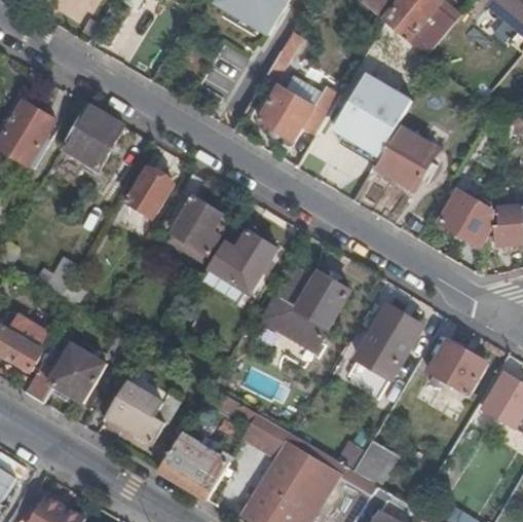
[(90,12),(97,0),(81,0),(78,6),(90,12)]
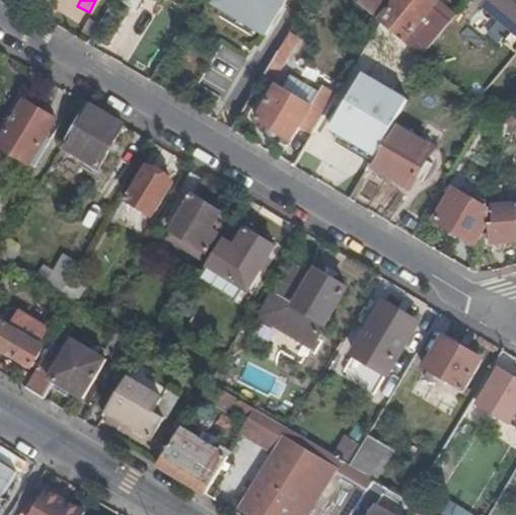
[(265,32),(284,0),(213,0),(212,2),(265,32)]
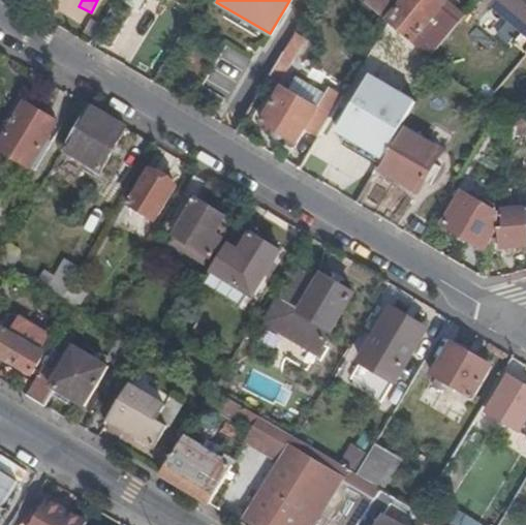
[(384,19),(394,7),(393,5),(395,2),(392,0),(364,0),(363,1),(384,19)]
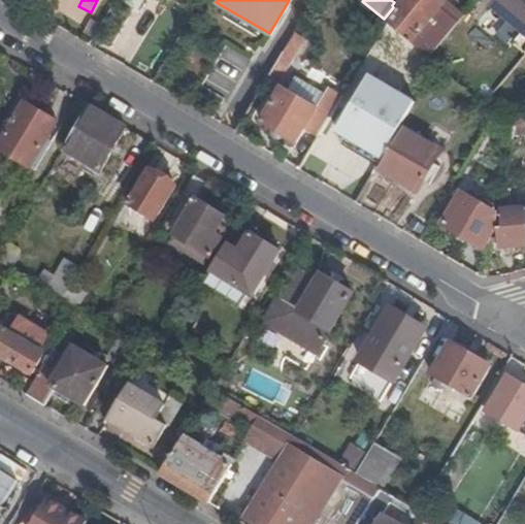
[(427,57),(458,18),(440,3),(443,0),(399,0),(393,7),(384,19),(386,22),(403,36),(427,57)]
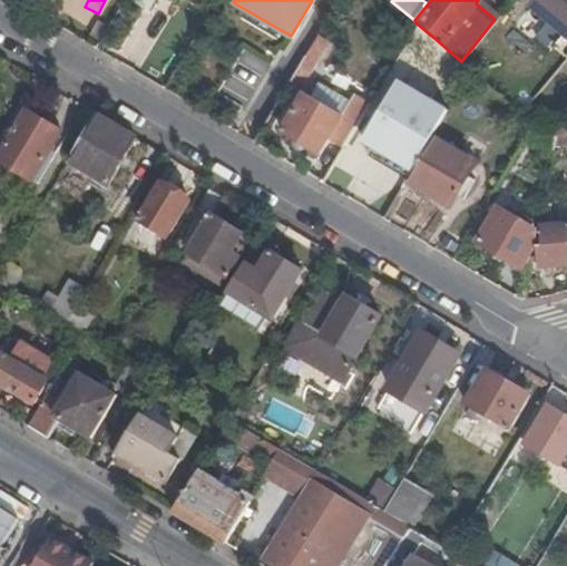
[(535,25),(566,49),(566,0),(533,0),(526,9),(538,19),(535,25)]
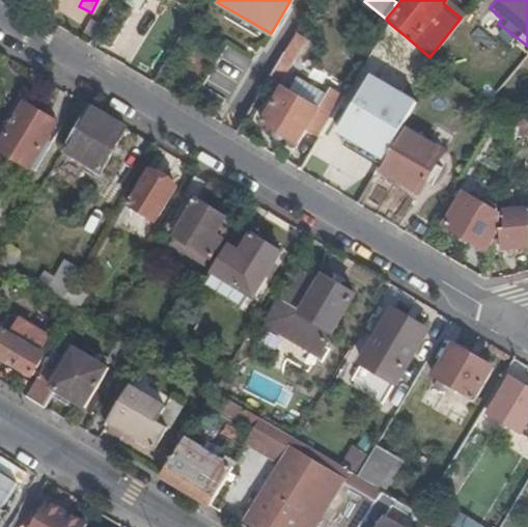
[(288,43),(272,73),(279,77),(297,48),(288,43)]
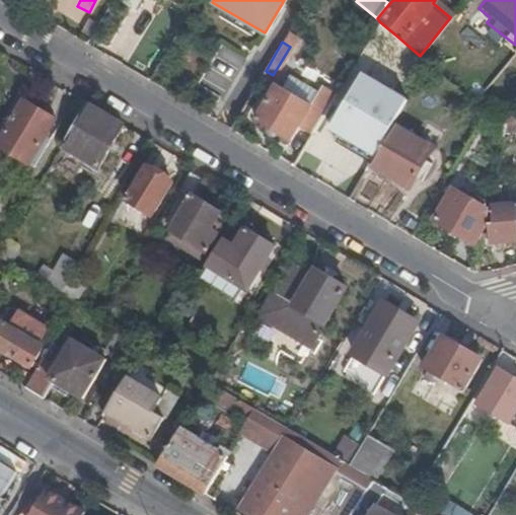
[(197,82),(218,92),(232,61),(210,52),(197,82)]
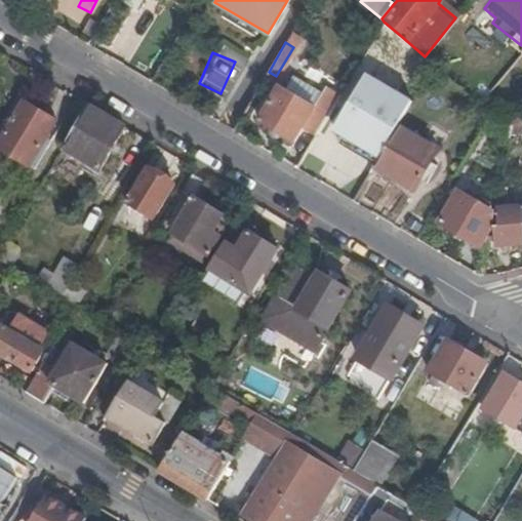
[(336,128),(378,152),(397,124),(413,96),(370,69),(336,128)]
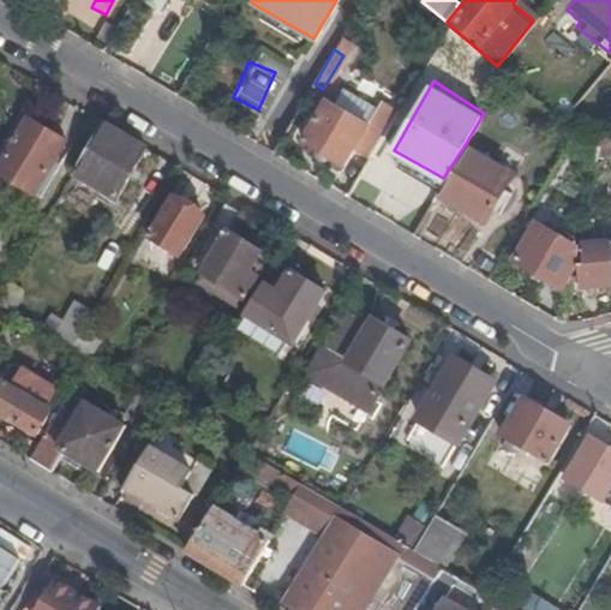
[(352,148),(369,157),(396,112),(379,102),(375,111),(341,89),(336,97),(328,94),(301,139),(342,165),(352,148)]
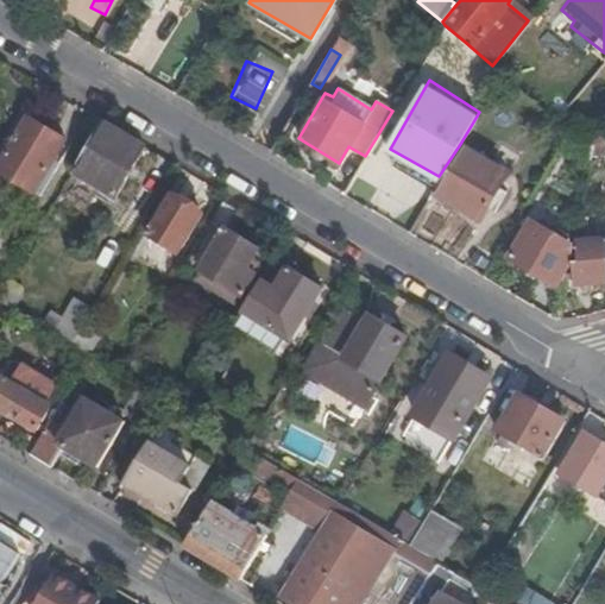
[(0,169),(33,188),(63,136),(27,114),(0,158),(0,169)]
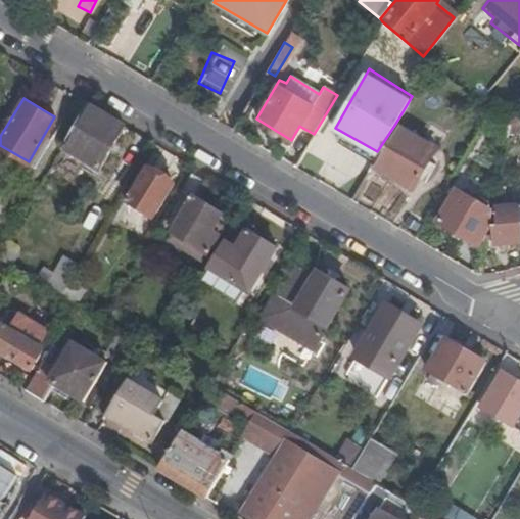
[(96,167),(124,123),(87,101),(61,146),(96,167)]
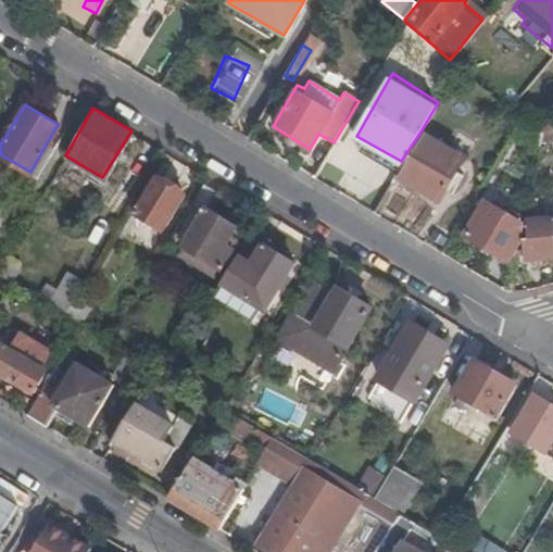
[(519,117),(512,129),(541,137),(544,124),(519,117)]
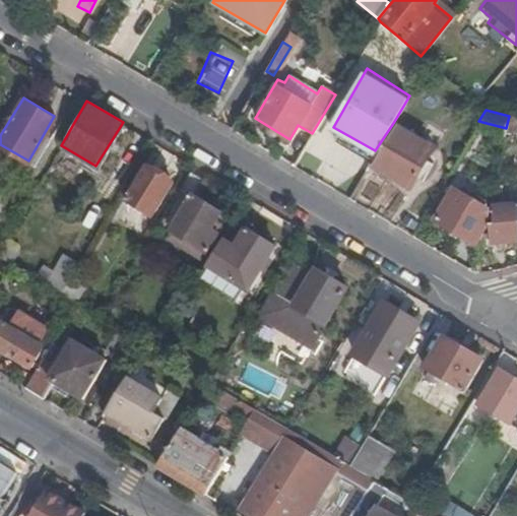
[(375,150),(369,162),(409,186),(434,145),(393,123),(375,150)]
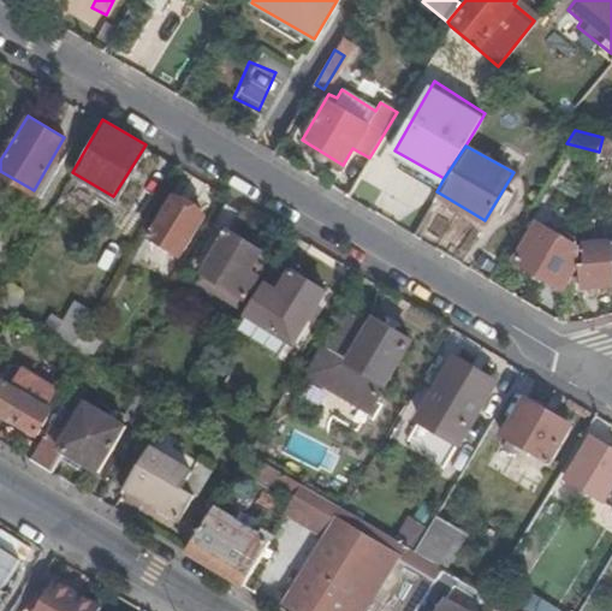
[(147,236),(177,254),(201,214),(171,195),(147,236)]
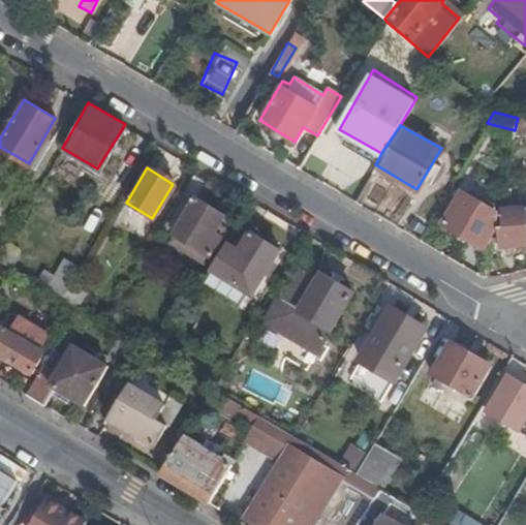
[(205,178),(192,172),(159,226),(210,255),(221,234),(214,228),(223,213),(194,195),(205,178)]
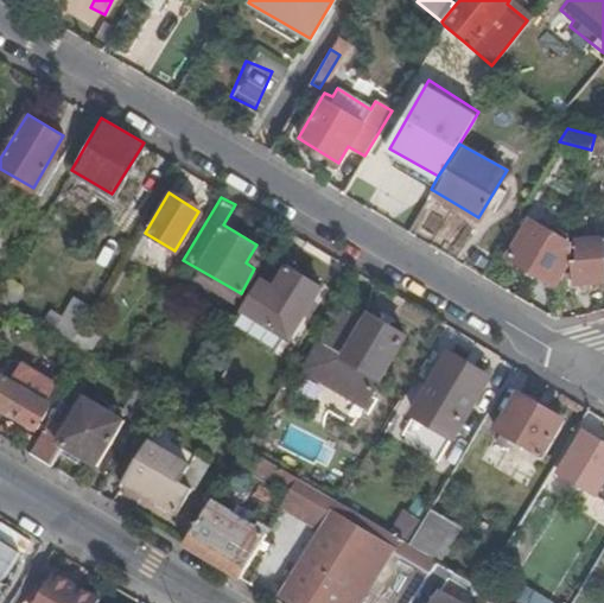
[(507,254),(564,286),(568,260),(570,258),(572,245),(527,219),(507,254)]
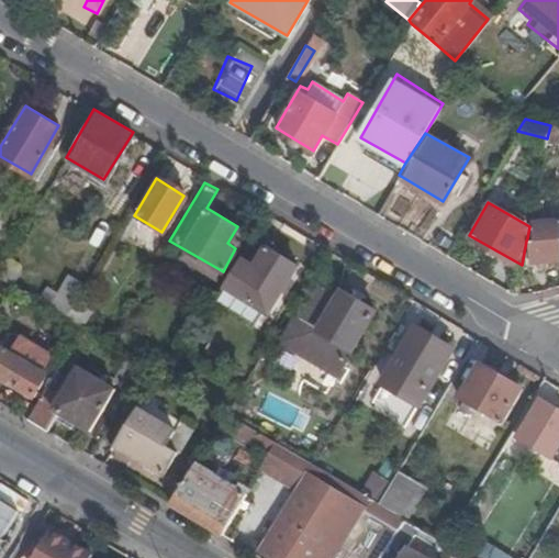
[(529,261),(558,259),(558,222),(558,221),(558,219),(554,219),(530,221),(533,237),(527,238),(526,241),(529,261)]
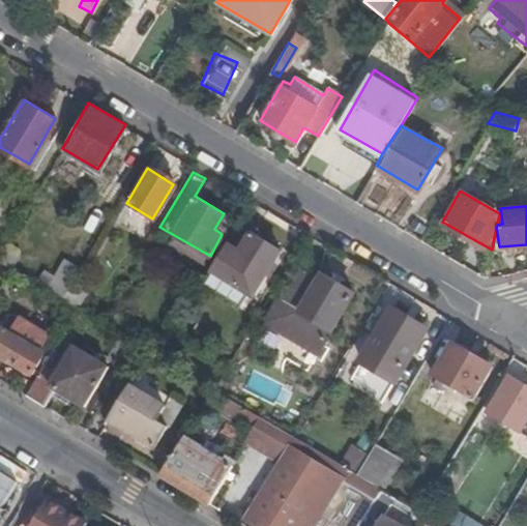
[(238,250),(225,241),(201,280),(244,308),(266,273),(281,250),(250,230),(238,250)]
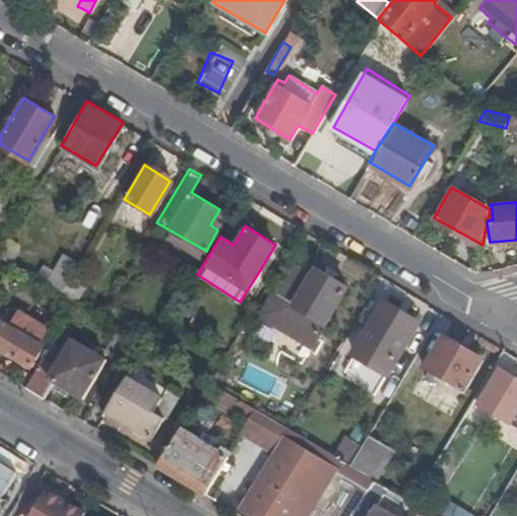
[(17,251),(3,243),(0,248),(0,257),(9,263),(17,251)]
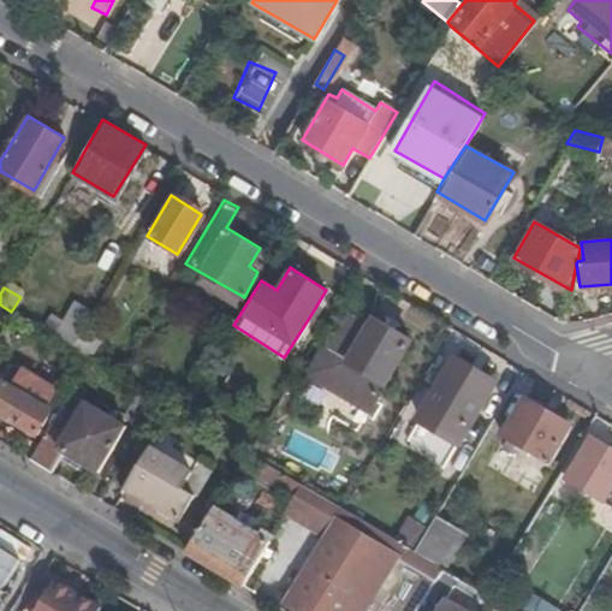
[(78,331),(90,310),(76,300),(61,321),(53,337),(70,345),(78,331)]
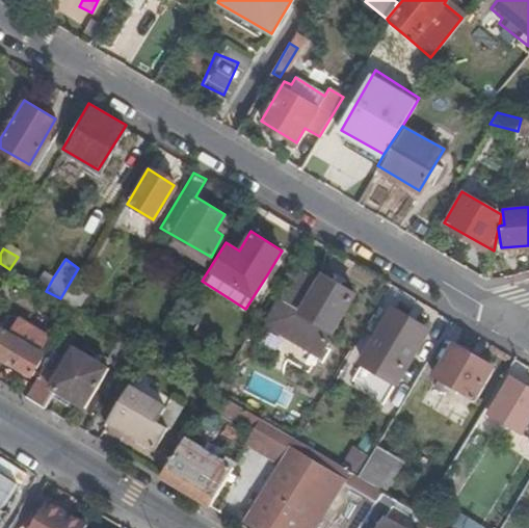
[(290,263),(257,316),(266,321),(298,267),(290,263)]
